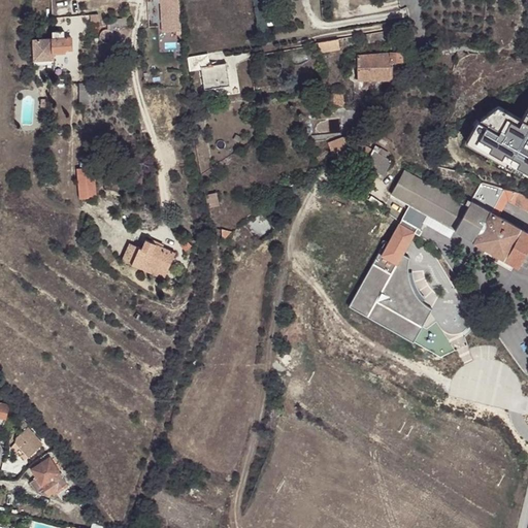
[(161,24),(159,0),(147,0),(150,25),(161,24)]
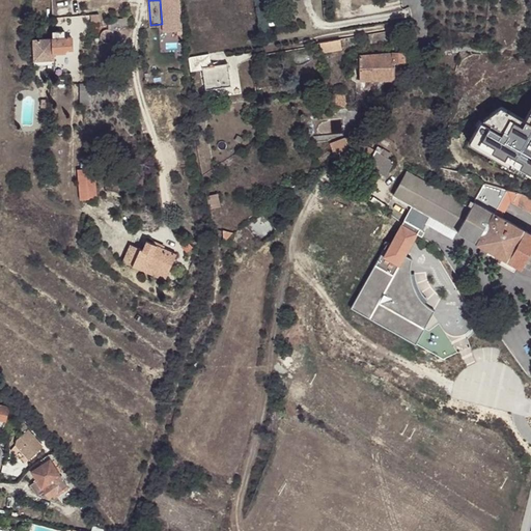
[(164,0),(167,31),(182,30),(179,0),(164,0)]
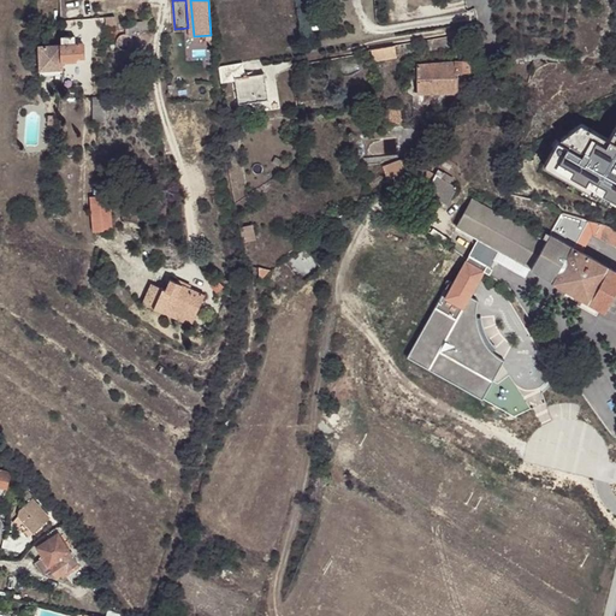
[(149,21),(124,24),(125,31),(150,29),(149,21)]
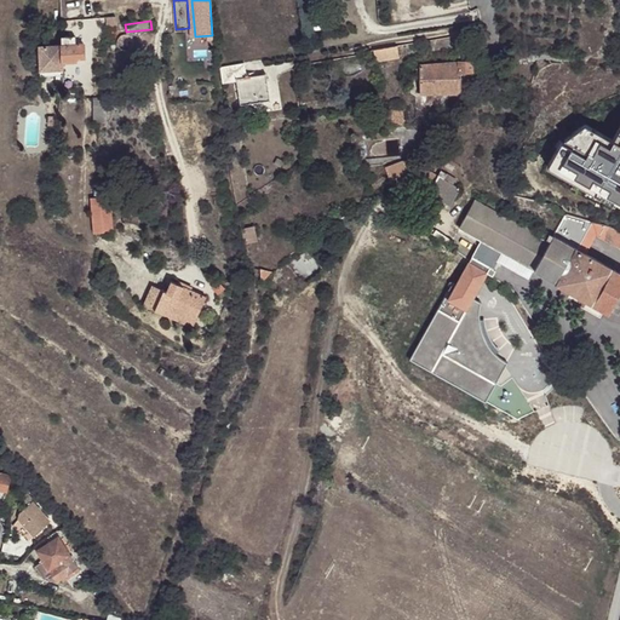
[(62,45),(62,61),(75,61),(75,57),(84,57),(82,45),(74,45),(74,36),(61,38),(62,45)]
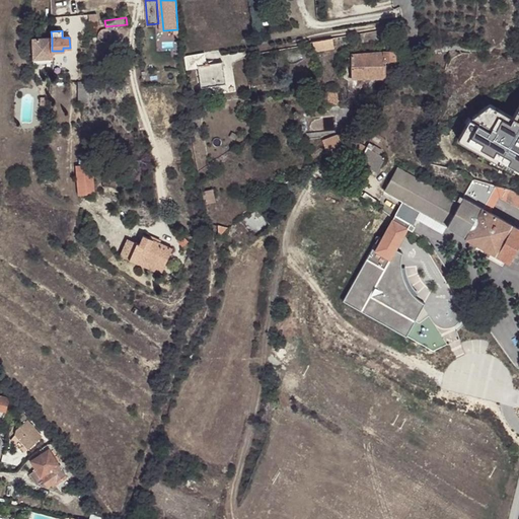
[(48,51),(52,51),(52,38),(32,38),(33,64),(53,63),(53,58),(48,58),(48,51)]
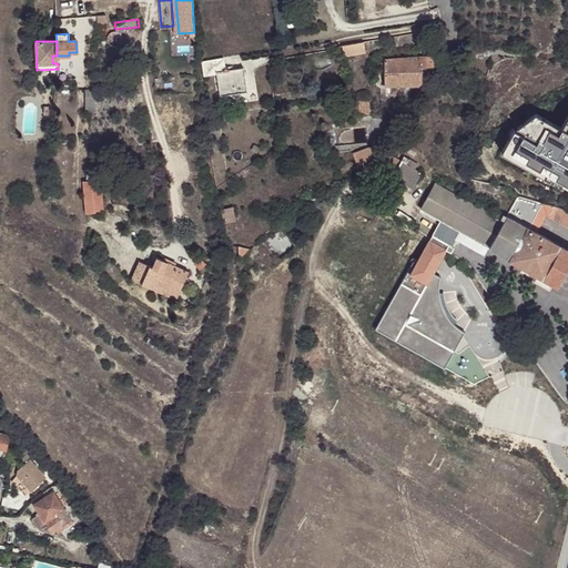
[(365,53),(364,42),(342,46),(344,57),(365,53)]
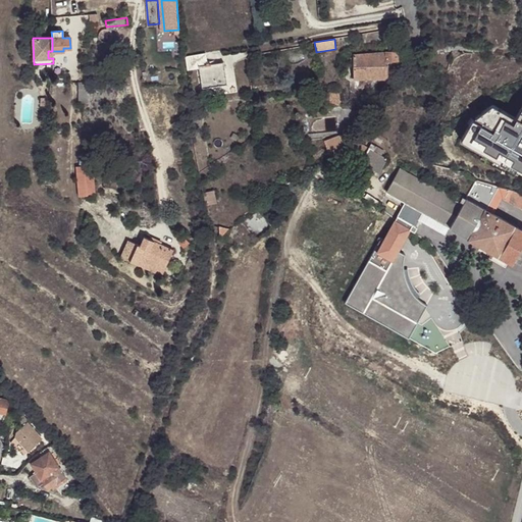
[(386,53),(353,54),(354,79),(384,77),(388,74),(387,60),(398,59),(397,47),(386,47),(386,53)]
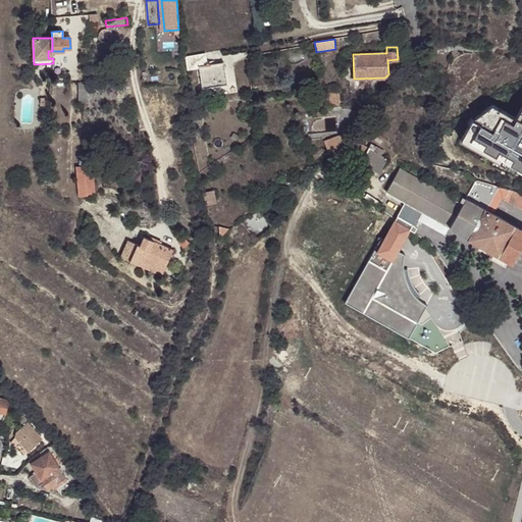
[(227,84),(224,61),(199,65),(202,88),(227,84)]
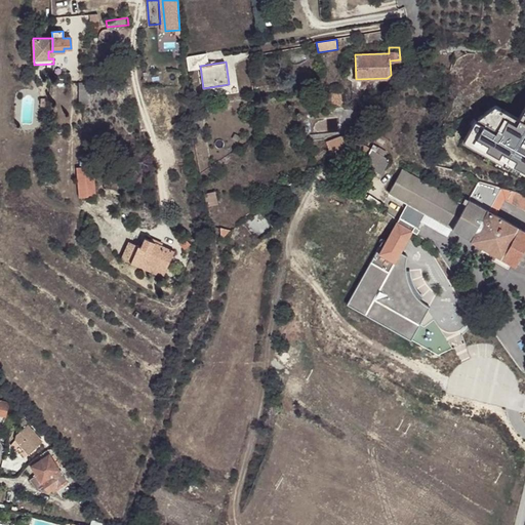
[(79,104),(82,105),(89,104),(89,83),(79,83),(79,104)]
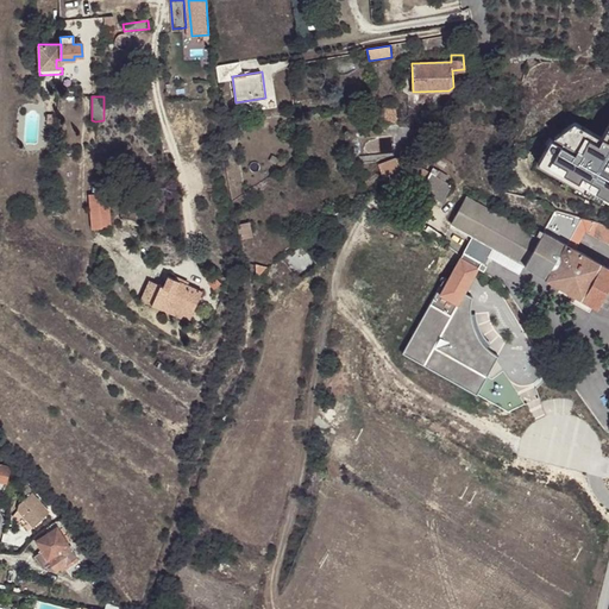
[(382,120),(395,118),(394,107),(380,110),(382,120)]
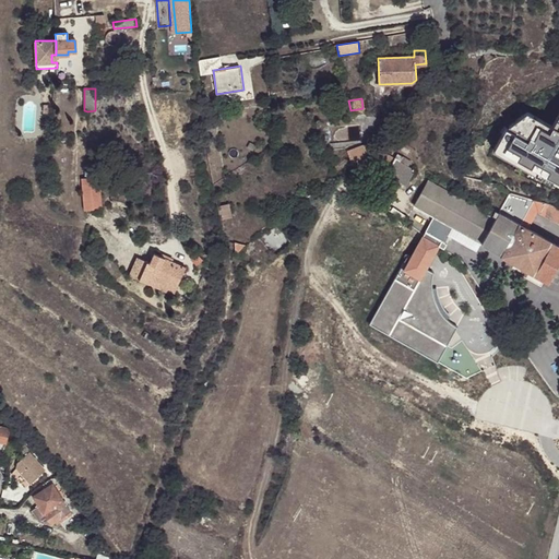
[(558,120),(556,118),(550,127),(547,132),(534,125),(537,119),(525,113),(515,130),(512,134),(503,129),(496,142),(556,177),(552,182),(558,186),(558,120)]
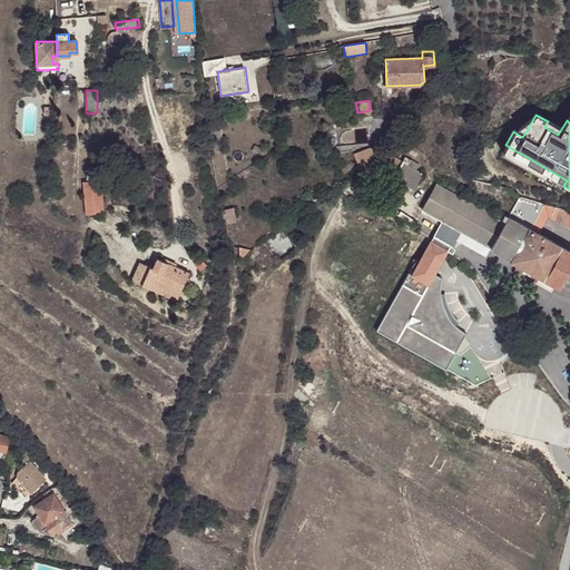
[(518,128),(526,133),(536,115),(518,128)]
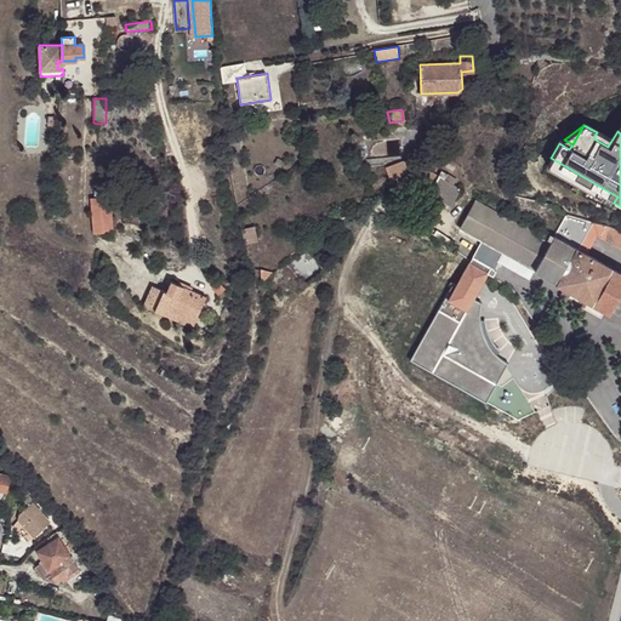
[(611,141),(597,132),(593,138),(608,147),(611,141)]
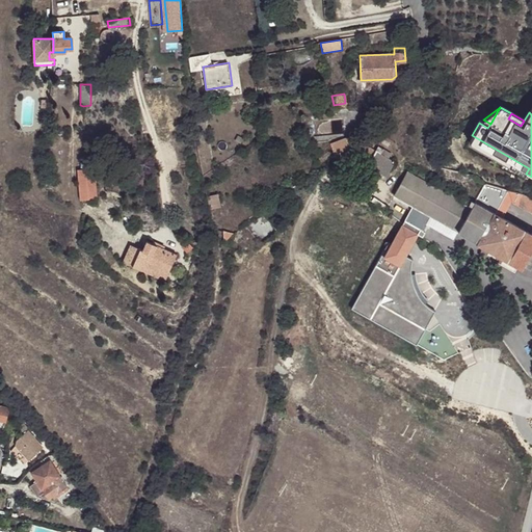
[(526,174),(529,168),(472,135),(468,142),(525,176),(526,174)]
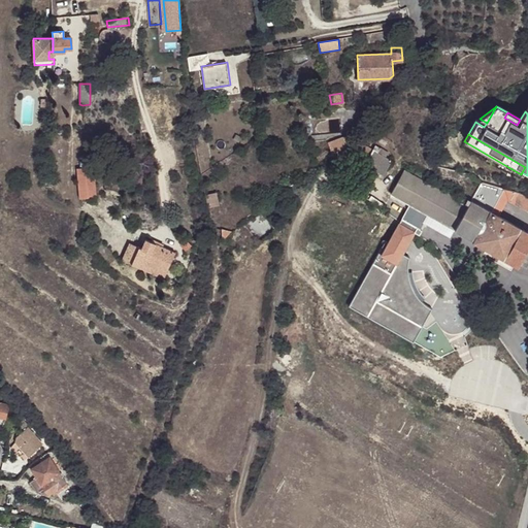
[(354,140),(328,159),(347,169),(352,159),(360,144),(354,140)]
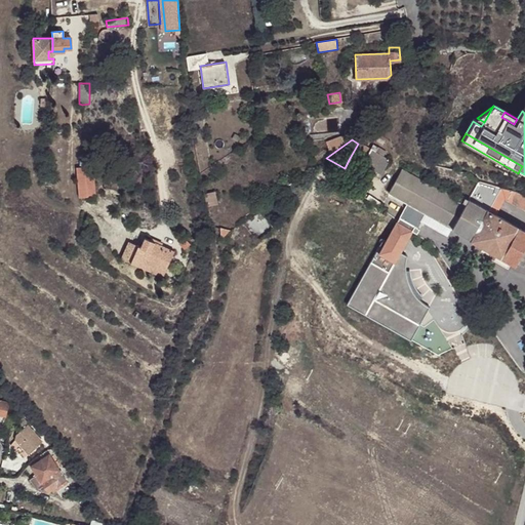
[(358,144),(350,158),(361,164),(369,150),(358,144)]
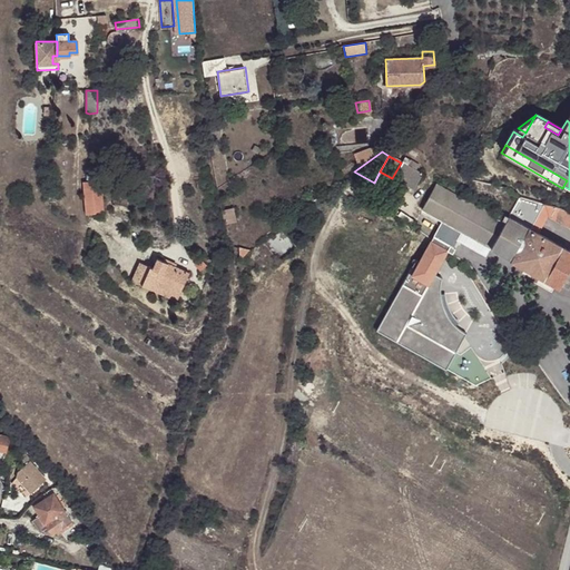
[(404,157),(401,163),(392,178),(414,192),(423,175),(415,170),(411,167),(413,163),(404,157)]
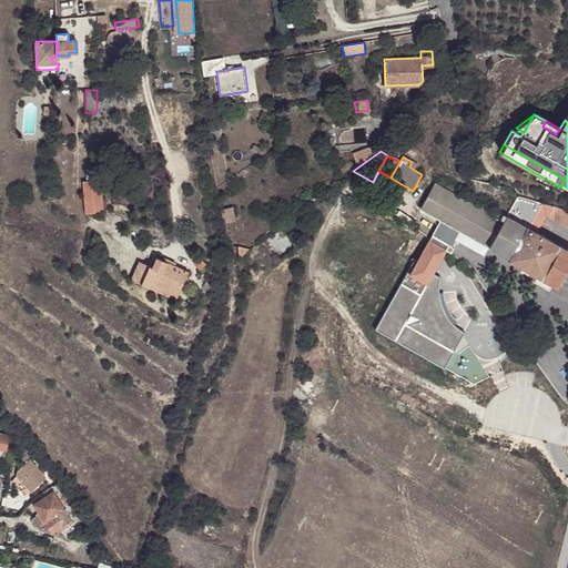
[(103,212),(102,180),(82,181),(84,213),(103,212)]
